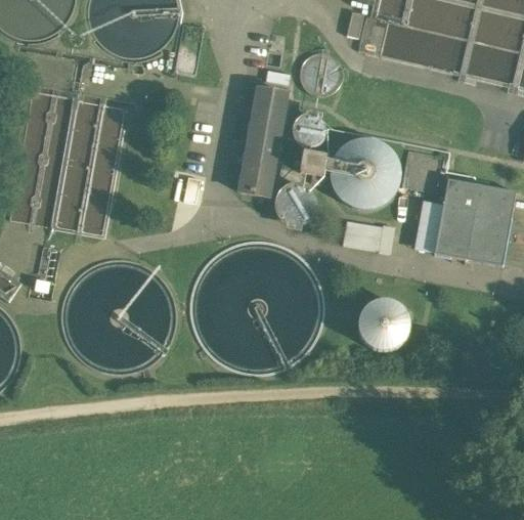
[(363,13),(352,11),(346,35),(358,38),(363,13)]
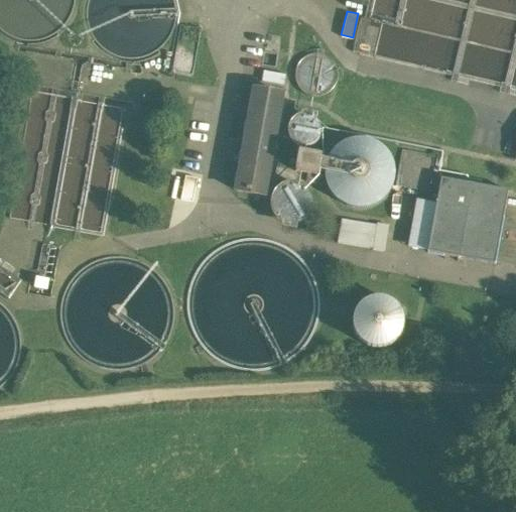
[(286,73),(262,69),(261,80),(285,84),(286,73)]
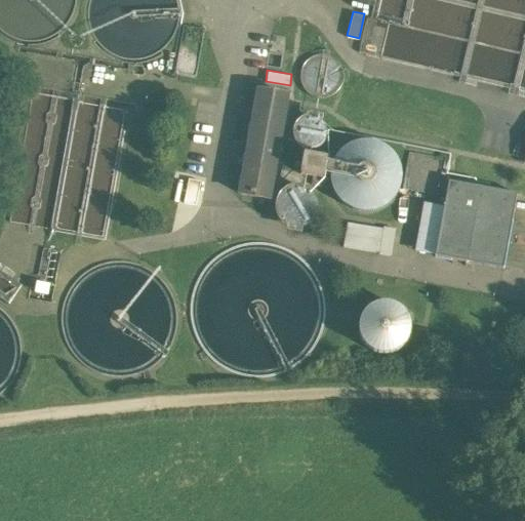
[(287,93),(258,88),(240,192),(269,197),(287,93)]
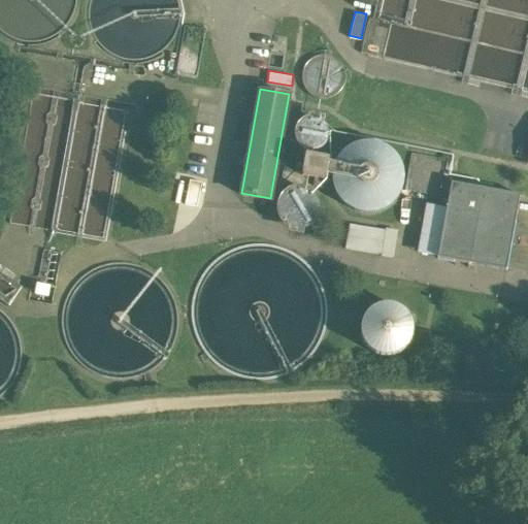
[(369,139),(363,139),(350,144),(340,154),(335,165),(334,179),(337,191),(344,200),(354,206),(368,210),(382,207),(395,198),(402,186),(404,172),(400,159),(392,148),(381,141),(369,139)]
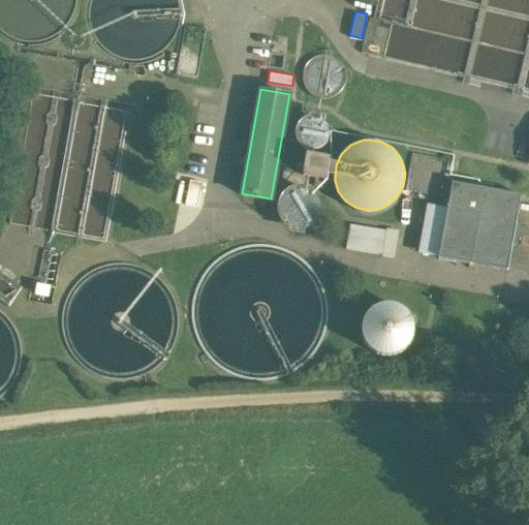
[(330,159),(307,155),(303,174),(327,178),(330,159)]
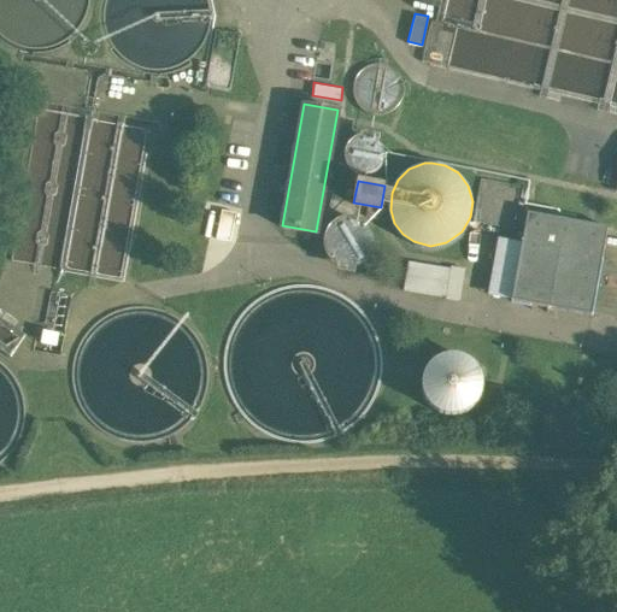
[(607,225),(527,210),(511,299),(591,312),(607,225)]
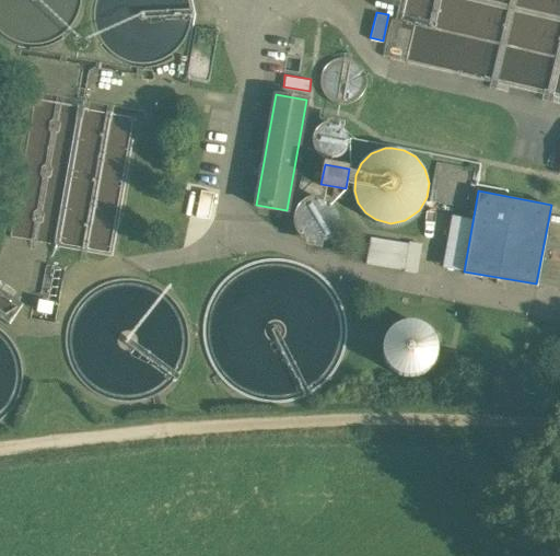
[(410,242),(371,235),(368,261),(406,267),(410,242)]
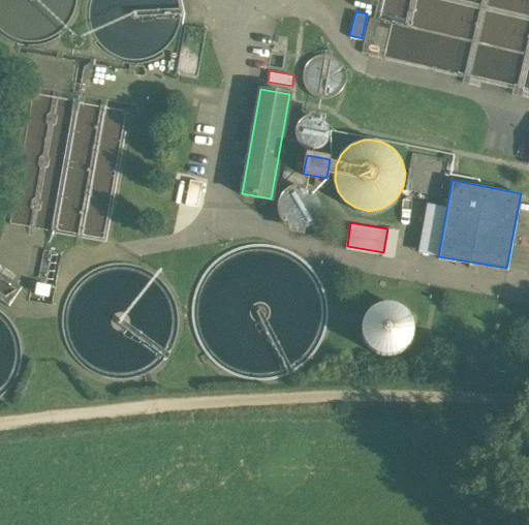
[(41,250),(62,253),(66,230),(38,225),(35,250),(41,250)]
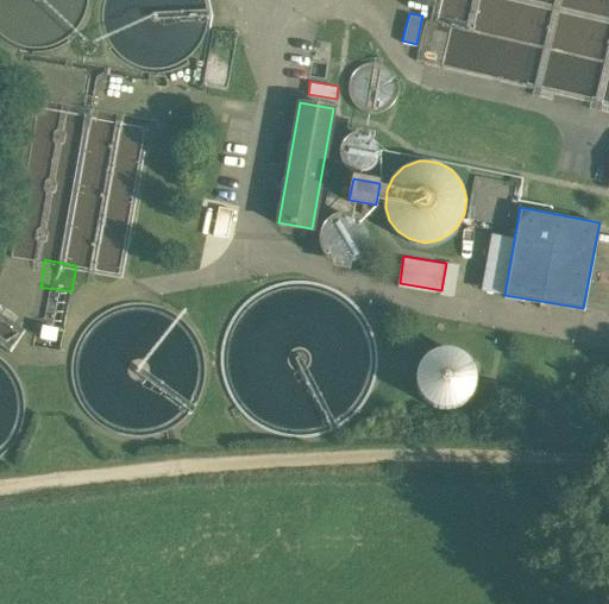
[(27,328),(0,310),(0,344),(12,352),(27,328)]
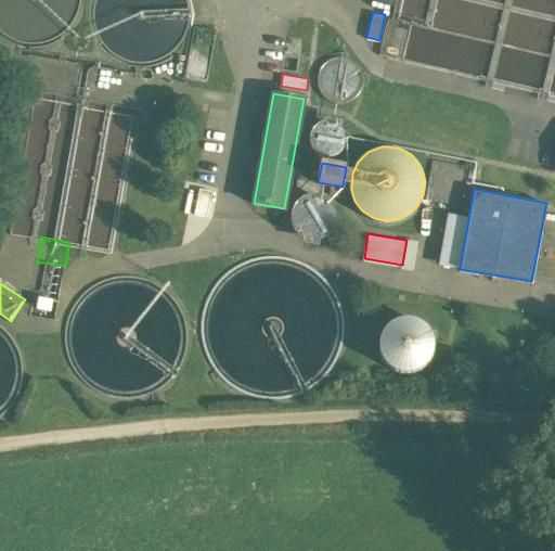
[(420,321),(413,319),(400,320),(389,327),(382,336),(379,350),(384,361),(390,370),(401,375),(414,375),(426,370),(434,361),(437,348),(435,335),(427,325),(420,321)]
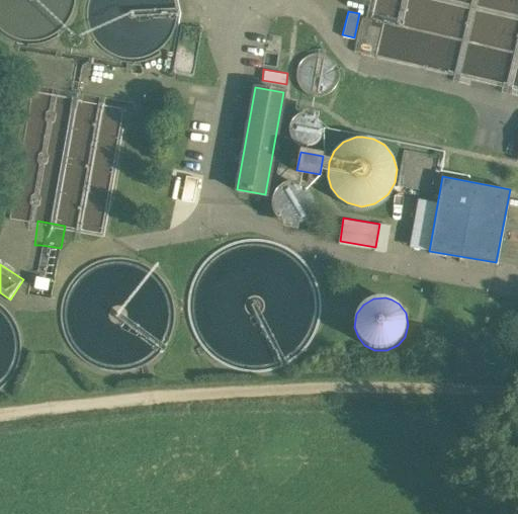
[(422,324),(410,321),(408,333),(420,335),(422,324)]
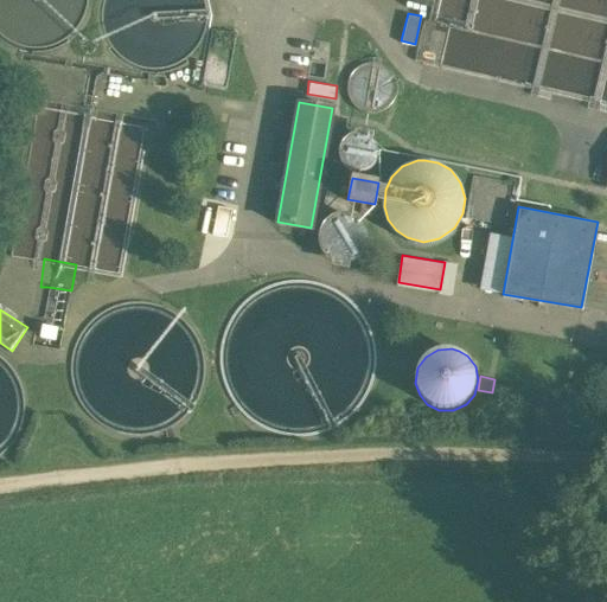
[(235,402),(229,407),(234,414),(241,409),(235,402)]
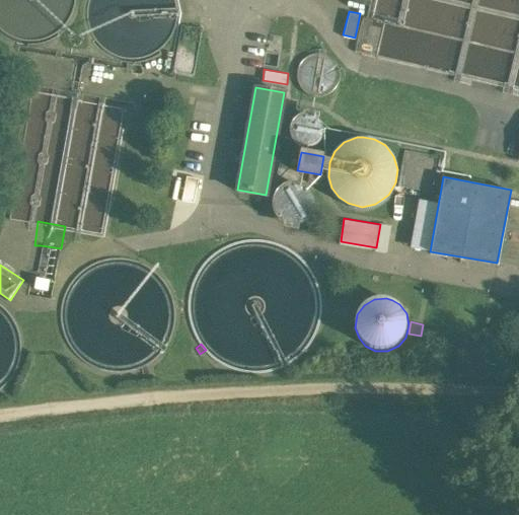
[(147,362),(141,365),(143,374),(150,371),(147,362)]
